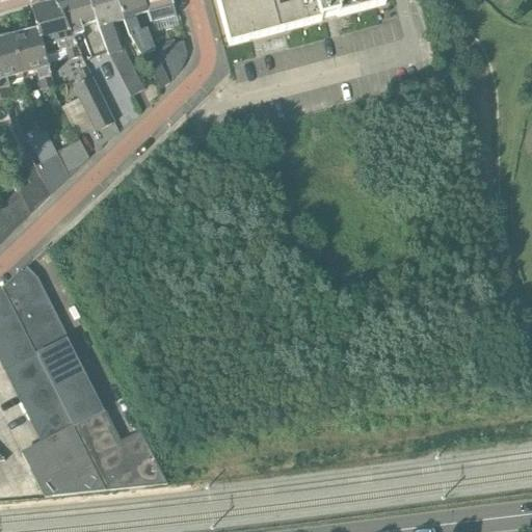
[(106,52),(86,0),(71,0),(55,4),(72,38),(80,35),(88,58),(106,52)]
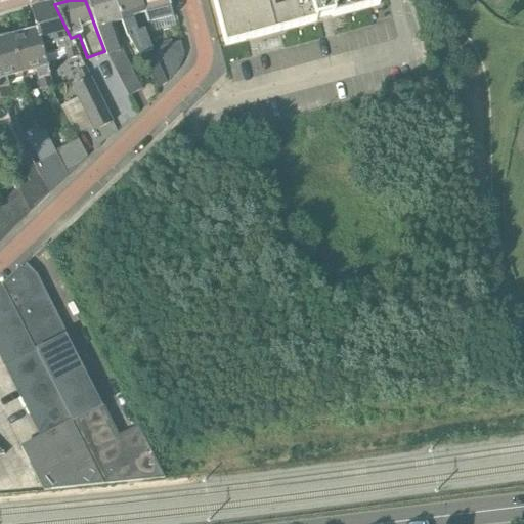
[(113,0),(85,0),(104,51),(129,98),(142,88),(126,58),(136,53),(120,23),(113,0)]
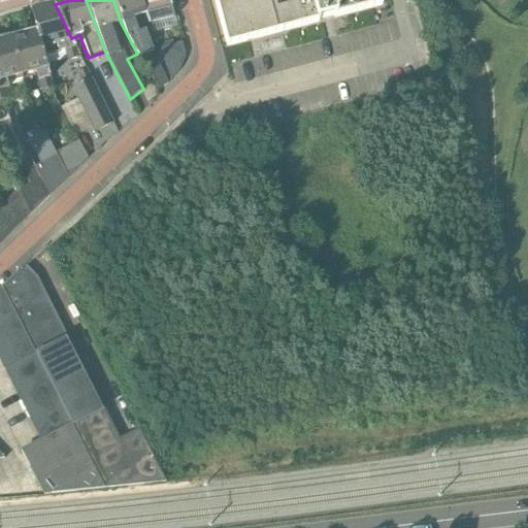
[(113,0),(121,23),(137,54),(139,57),(153,51),(146,30),(139,32),(134,19),(147,13),(141,0),(113,0)]
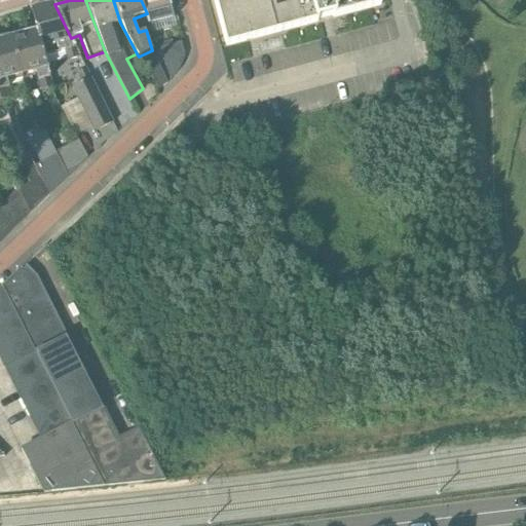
[(141,0),(147,13),(150,24),(174,17),(168,0),(141,0)]
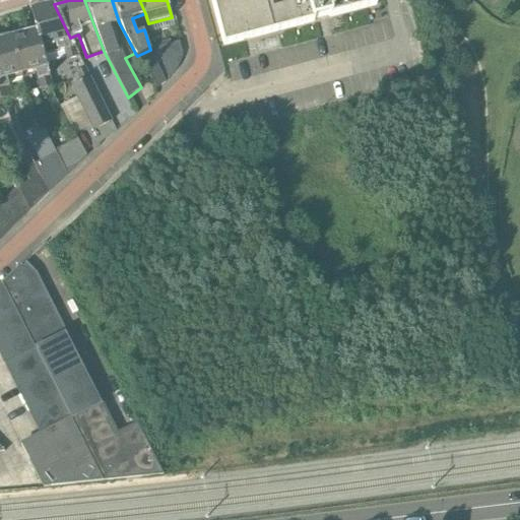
[(375,0),(211,0),(224,46),(377,5),(375,0)]
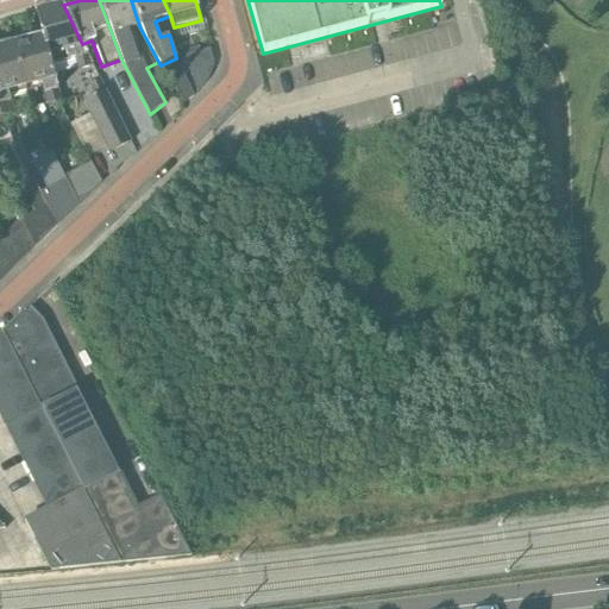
[(79,70),(93,67),(82,44),(63,5),(37,12),(43,37),(46,54),(64,50),(68,61),(75,58),(79,70)]
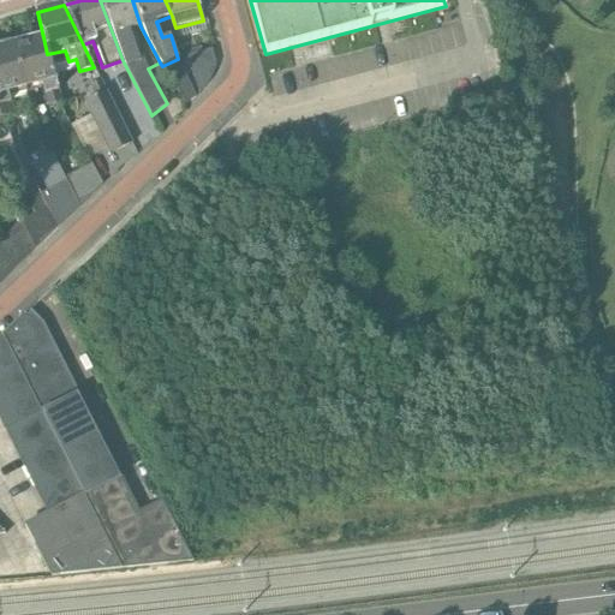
[(15,45),(27,94),(43,89),(48,106),(64,101),(60,90),(58,90),(47,54),(43,37),(15,45)]
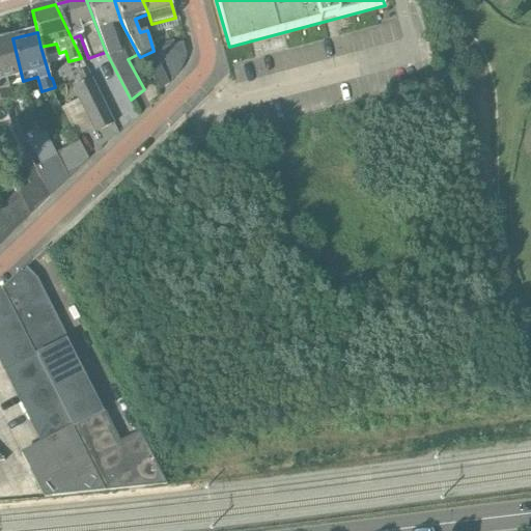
[(0,42),(0,101),(2,110),(5,109),(3,103),(11,101),(7,84),(23,81),(12,38),(0,42)]
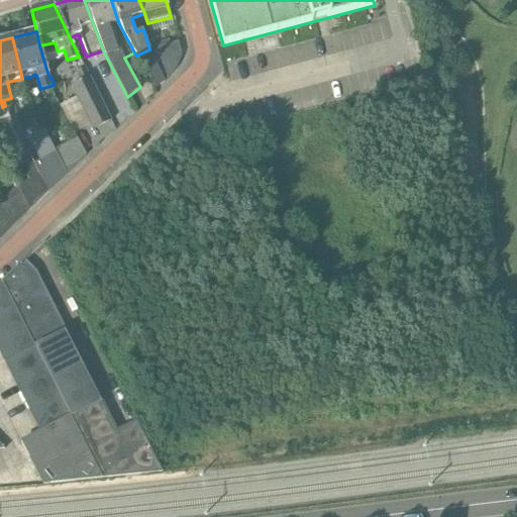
[(169,78),(179,63),(183,55),(179,40),(157,46),(159,50),(169,78)]
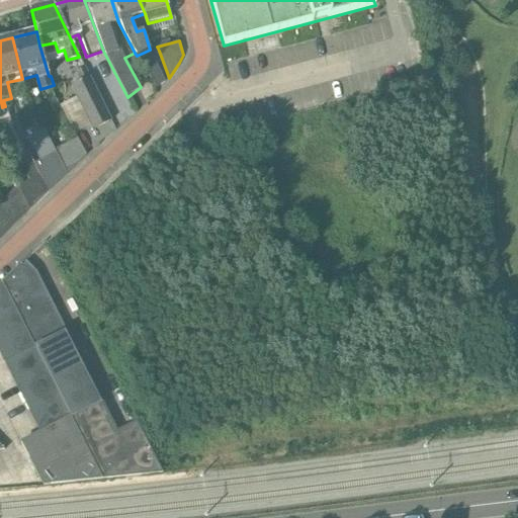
[(156,88),(165,83),(155,65),(146,71),(156,88)]
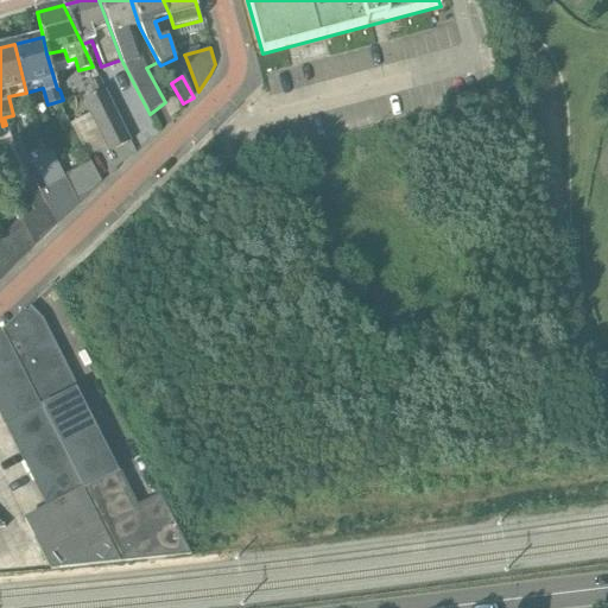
[(108,153),(131,141),(127,134),(100,80),(88,86),(95,96),(83,102),(100,134),(108,153)]
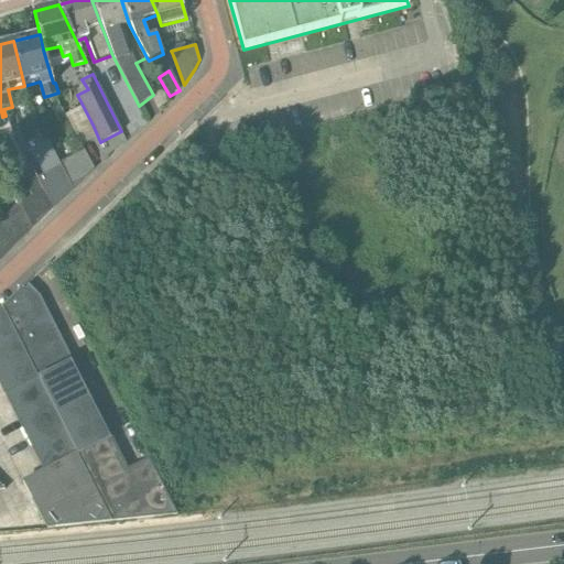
[(43,174),(60,165),(46,141),(30,151),(43,174)]
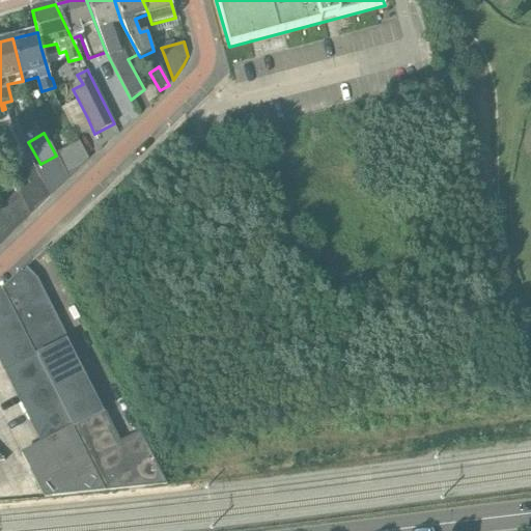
[(80,143),(56,156),(68,179),(89,160),(80,143)]
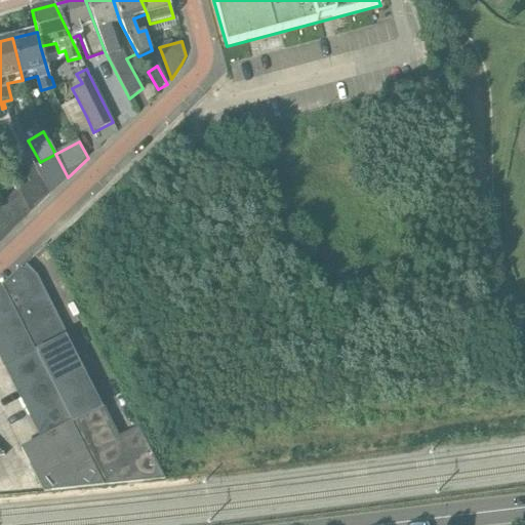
[(36,165),(36,164),(29,168),(17,147),(1,156),(19,190),(31,213),(50,195),(36,165)]
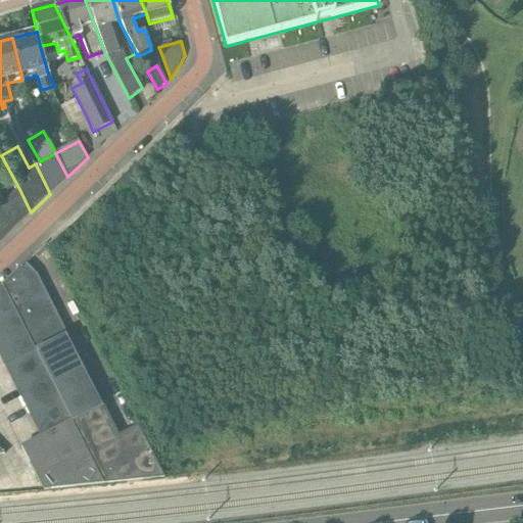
[(67,177),(55,153),(40,161),(36,163),(36,164),(50,194),(67,177)]
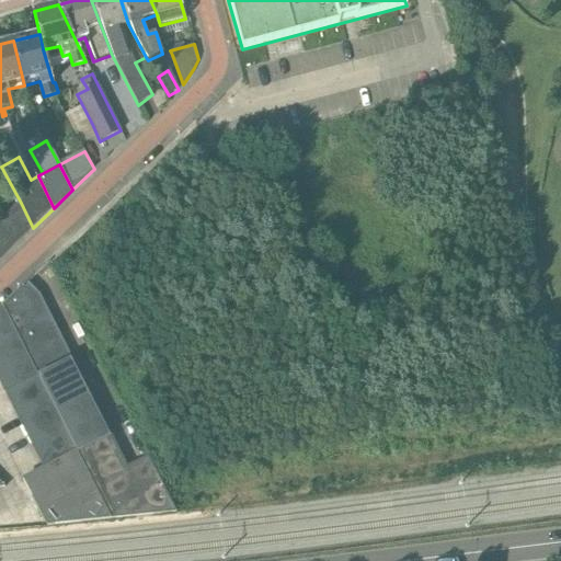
[(10,213),(22,238),(33,228),(21,203),(10,213)]
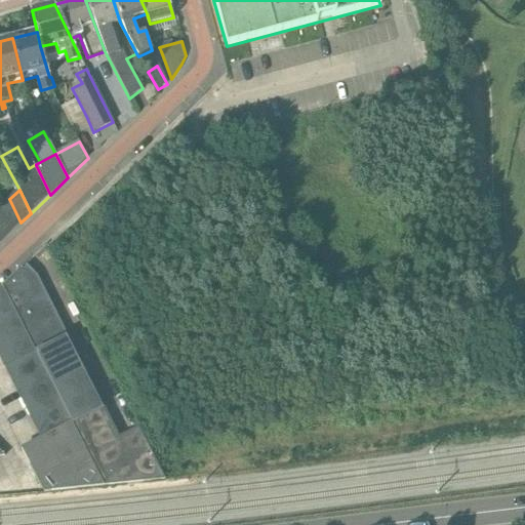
[(0,208),(0,210),(10,233),(21,223),(9,199),(0,208)]
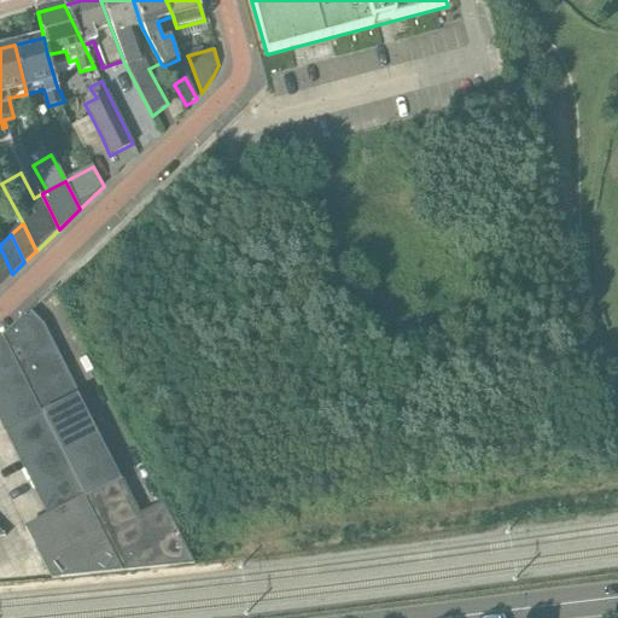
[(12,274),(0,248),(0,281),(1,285),(12,274)]
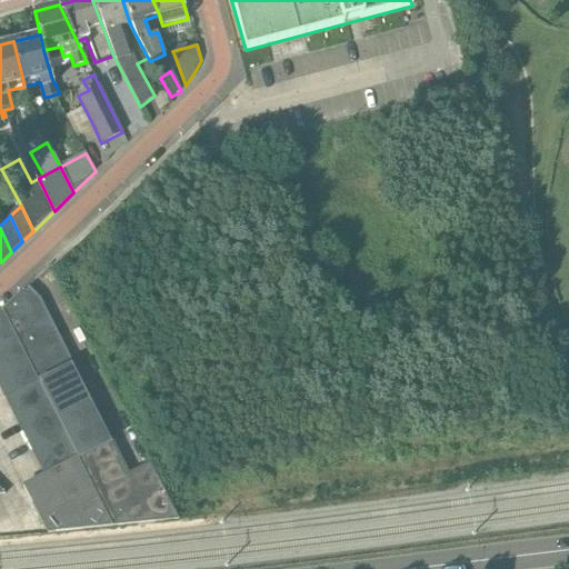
[(0,383),(47,476),(23,487),(48,535),(179,523),(150,468),(127,480),(38,303),(26,289),(0,312),(0,383)]
